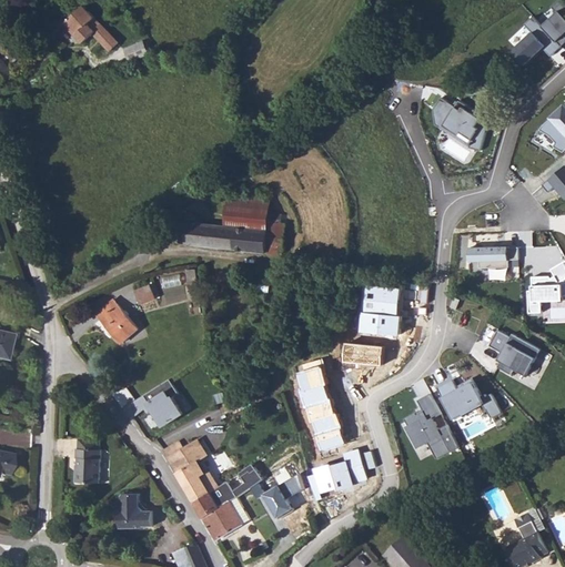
[(540,26),(554,42),(564,32),(564,20),(557,11),(564,6),(560,0),(558,0),(543,13),(548,19),(540,26)]
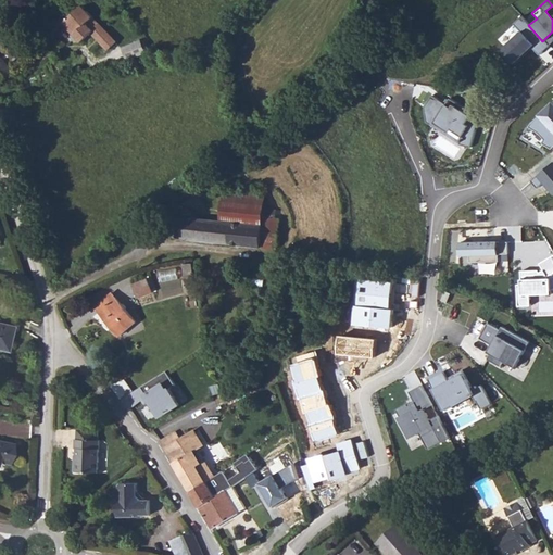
[(64,22),(80,39),(88,32),(103,48),(114,37),(84,3),(64,22)]
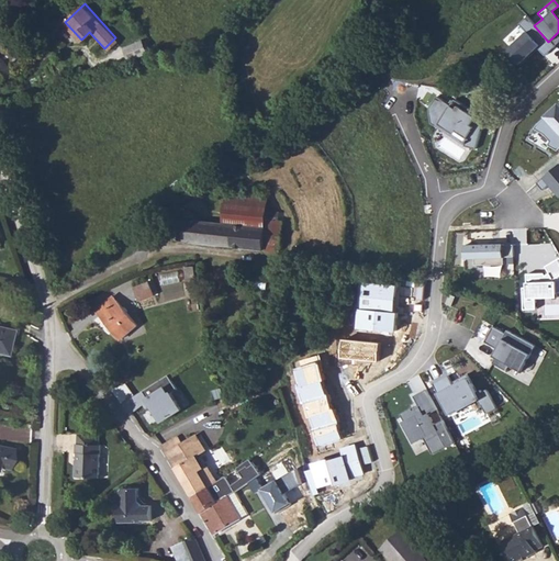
[(526,33),(537,46),(544,55),(552,47),(548,42),(534,25),(526,17),(517,24),(526,33)]
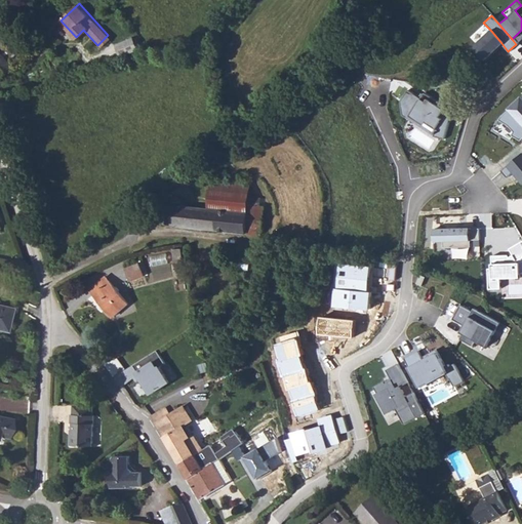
[(0,77),(13,65),(0,49),(0,39),(4,37),(0,28),(0,77)]
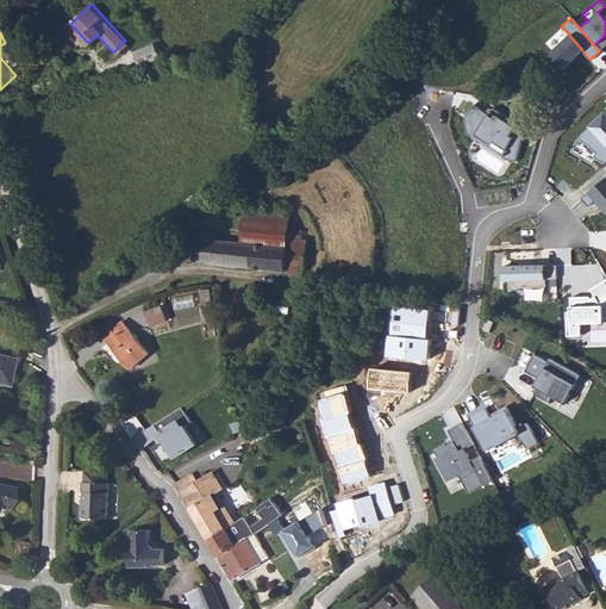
[(570,36),(547,56),(558,70),(582,50),(570,36)]
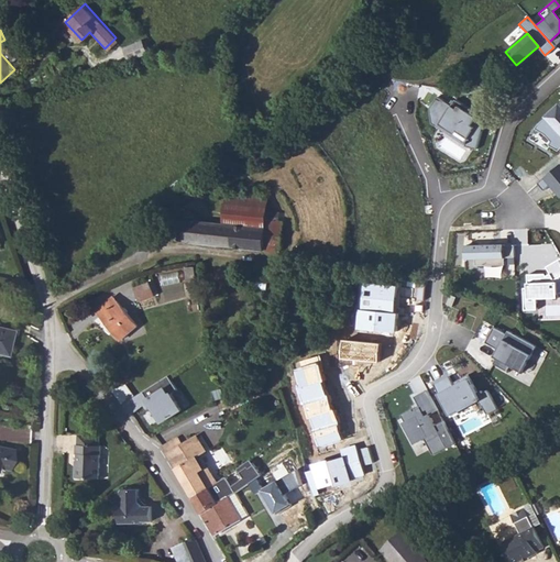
[(44,41),(48,47),(54,42),(50,36),(44,41)]
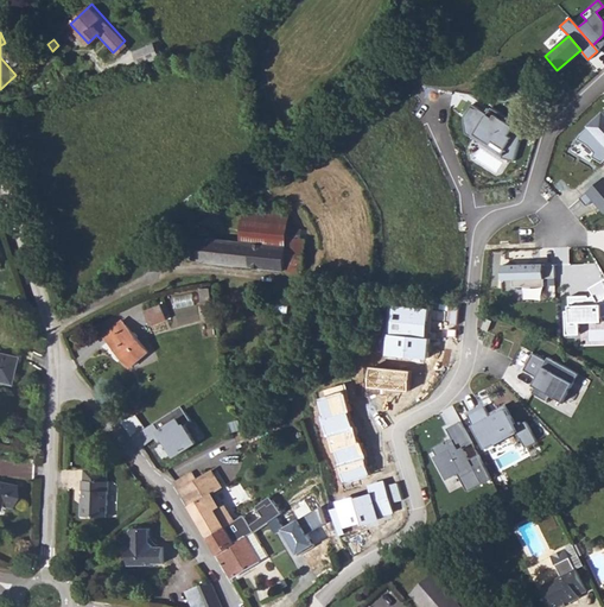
[(470,103),(462,118),(464,133),(469,137),(472,133),(489,143),(490,141),(502,147),(512,137),(508,134),(512,127),(496,115),(494,118),(470,103)]
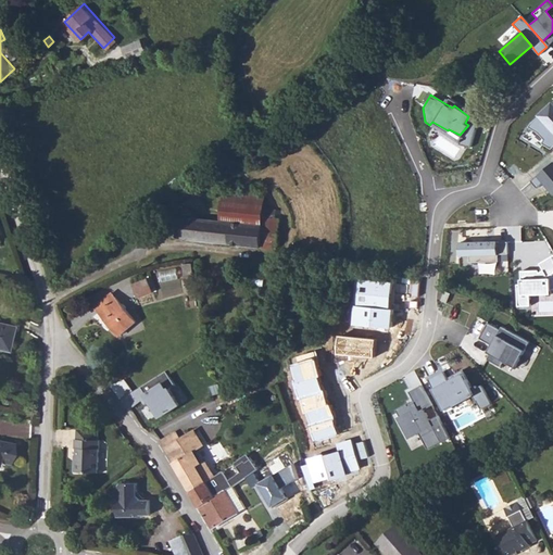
[(552,105),(550,103),(536,116),(552,135),(552,105)]
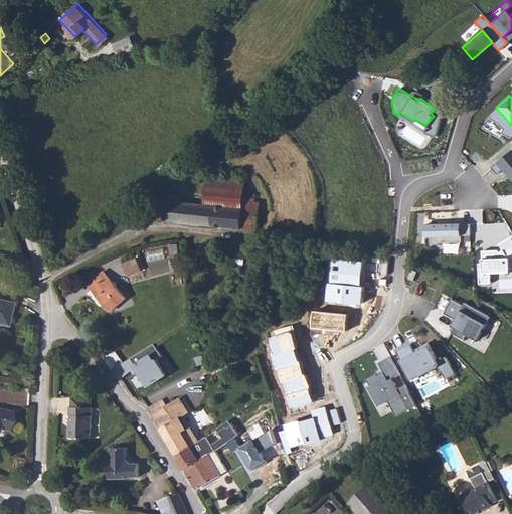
[(511,153),(510,152),(496,162),(510,179),(511,177),(511,153)]
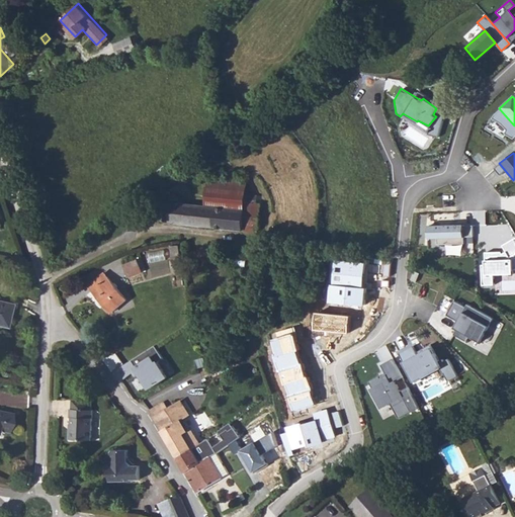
[(242,209),(243,203),(244,195),(245,180),(205,176),(202,206),(213,207),(242,209)]
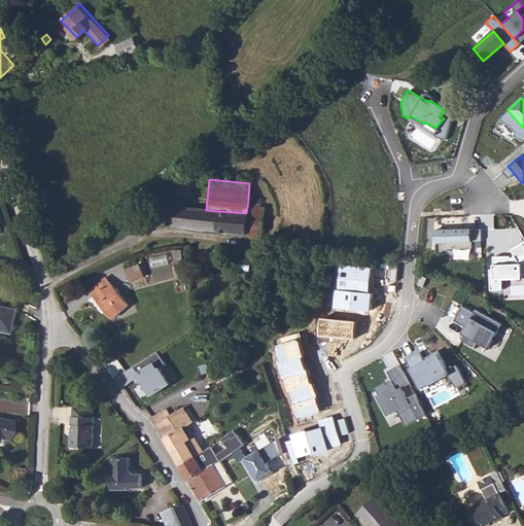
[(259,200),(249,199),(248,199),(247,207),(258,208),(259,200)]
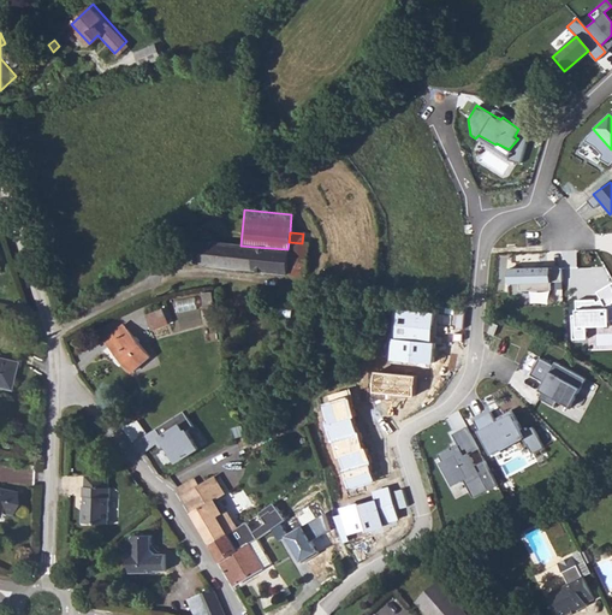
[(188,265),(213,267),(253,272),(254,247),(241,246),(201,241),(190,246),(188,265)]
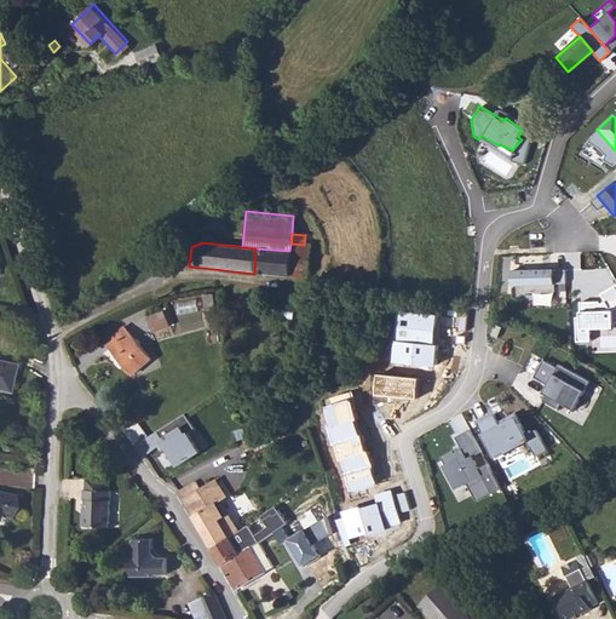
[(309,246),(304,245),(291,244),(289,251),(288,276),(305,279),(309,246)]
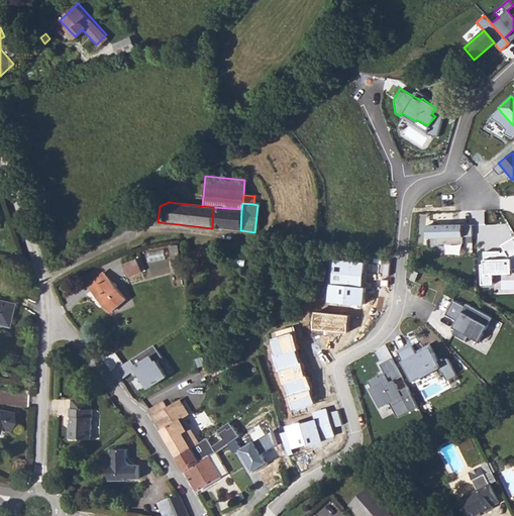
[(241,209),(213,207),(212,228),(240,230),(241,209)]
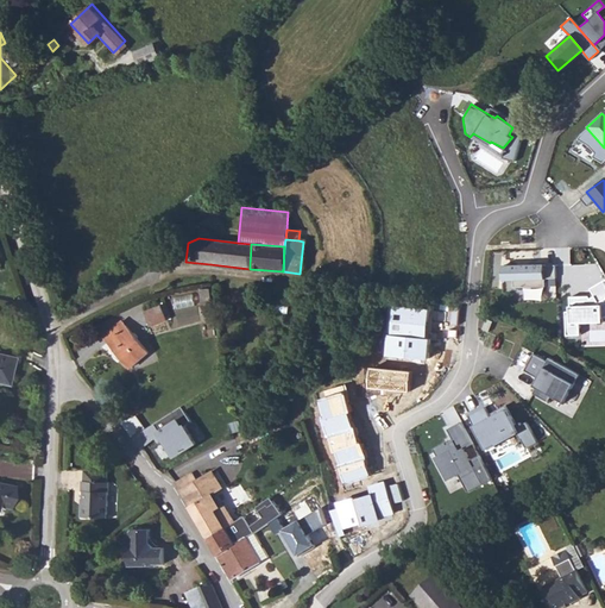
[(543,286),(542,264),(500,265),(500,281),(510,281),(511,288),(543,286)]
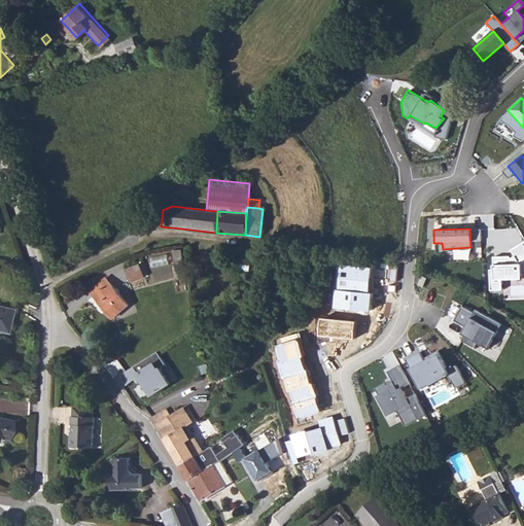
[(500,289),(500,279),(523,278),(523,258),(523,259),(523,258),(523,243),(523,242),(511,249),(513,257),(492,256),(492,270),(489,271),(489,290),(500,289)]
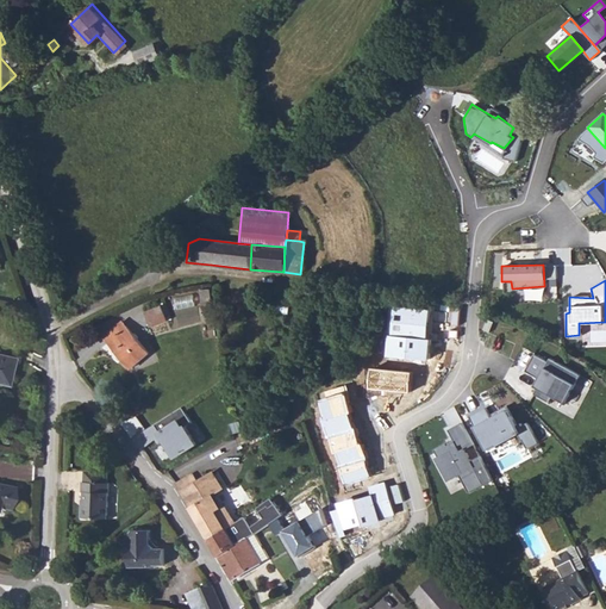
[(208,305),(207,290),(197,291),(198,305),(208,305)]
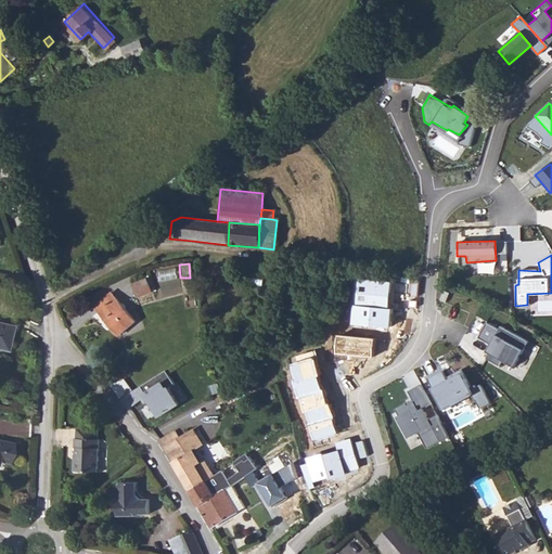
[(150,293),(144,278),(128,284),(135,298),(150,293)]
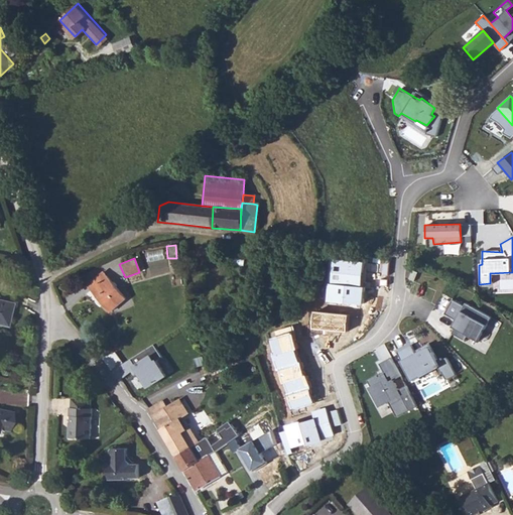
[(331,284),(361,287),(364,262),(333,259),(331,284)]
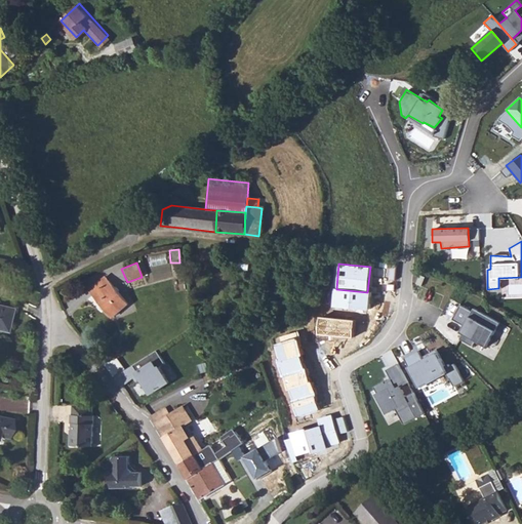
[(104,278),(87,290),(110,317),(125,304),(104,278)]
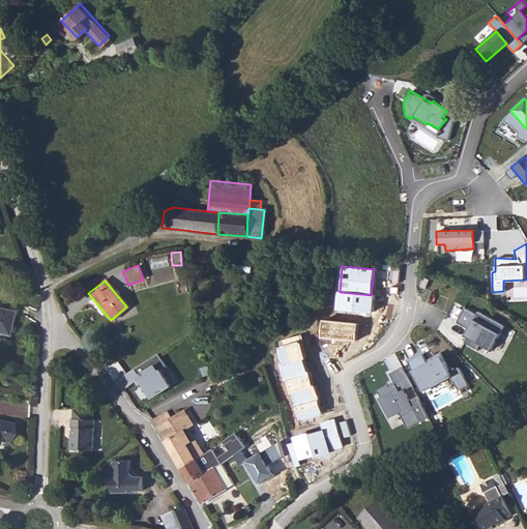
[(340,292),(337,292),(335,311),(371,314),(373,295),(371,295),(340,292)]
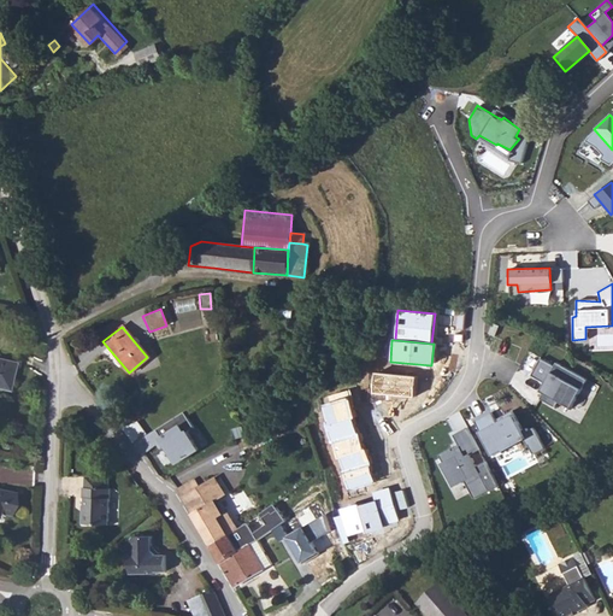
[(317,350),(307,347),(302,365),(312,368),(317,350)]
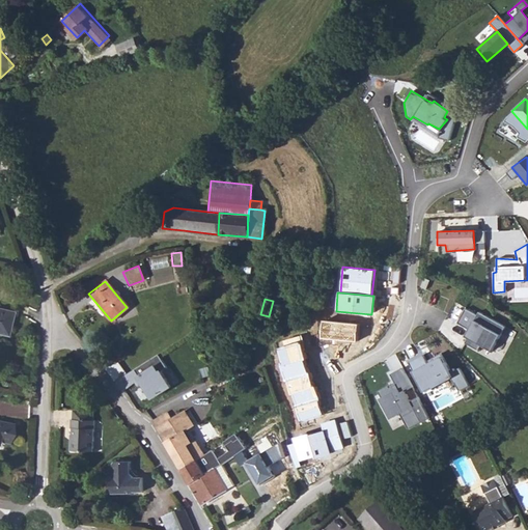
[(491,351),(505,326),(477,311),(475,314),(464,308),(455,324),(466,329),(462,337),(465,338),(463,343),(475,351),(479,344),(491,351)]
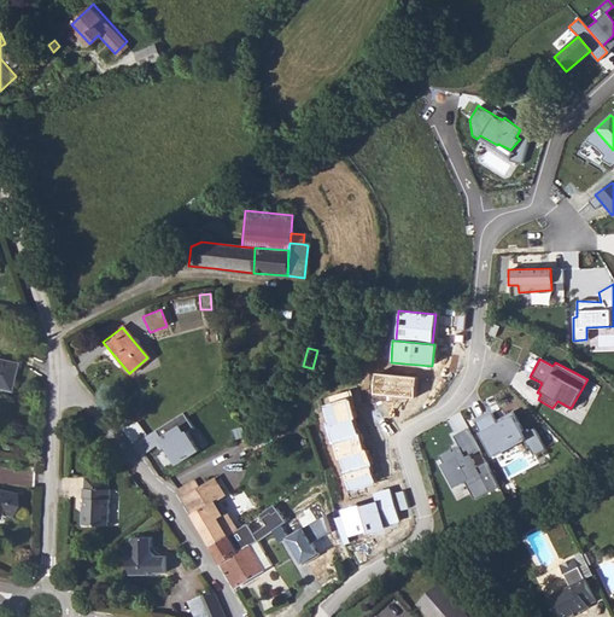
[(0,393),(5,394),(10,366),(0,364),(0,393)]
